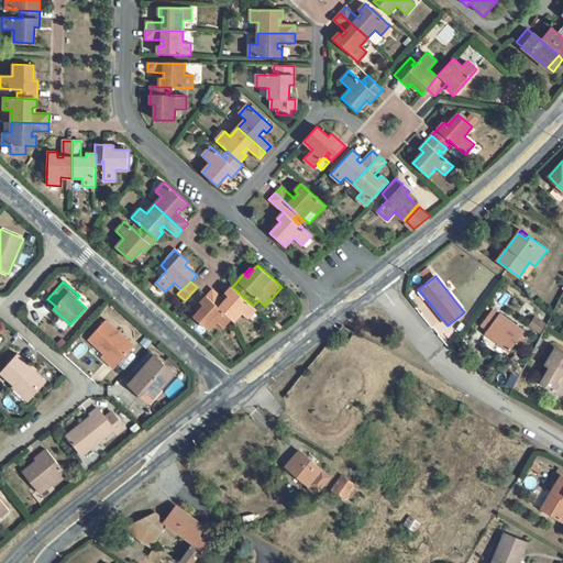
[(212,290),(207,296),(231,319),(234,321),(242,312),(247,318),(256,309),(253,306),(232,287),(225,294),(227,295),(229,297),(225,300),(223,299),(212,290)]
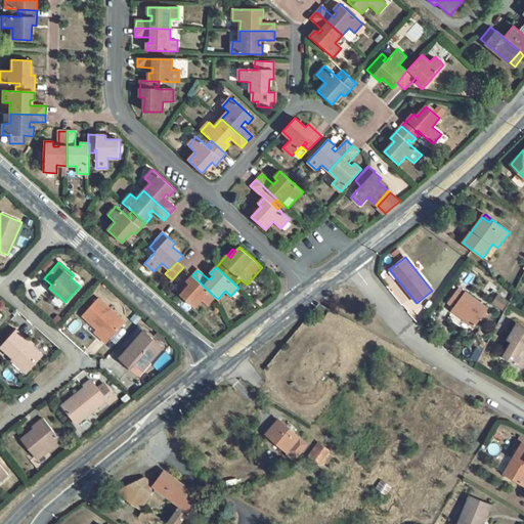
[(192,275),(186,282),(189,285),(180,295),(194,308),(202,300),(207,305),(215,297),(192,275)]
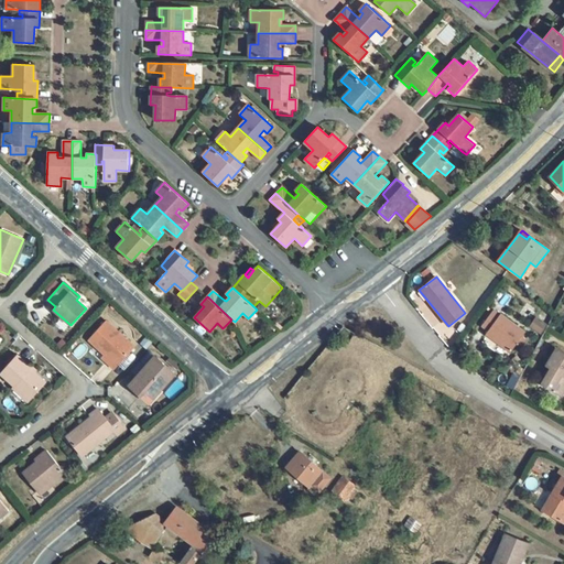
[(511,351),(525,333),(500,314),(498,317),(491,312),(481,325),(489,331),(486,334),(511,351)]
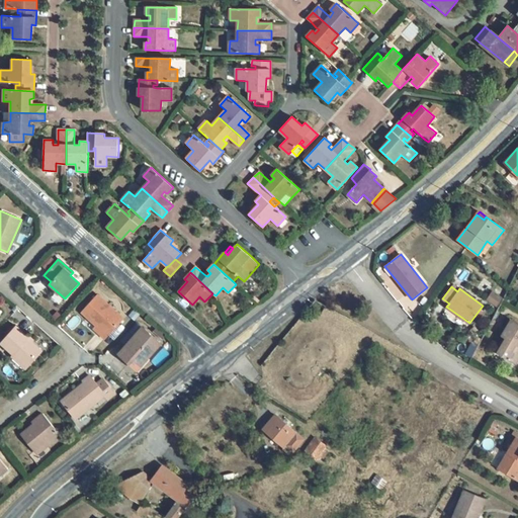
[(501,298),(494,292),(489,300),(496,306),(501,298)]
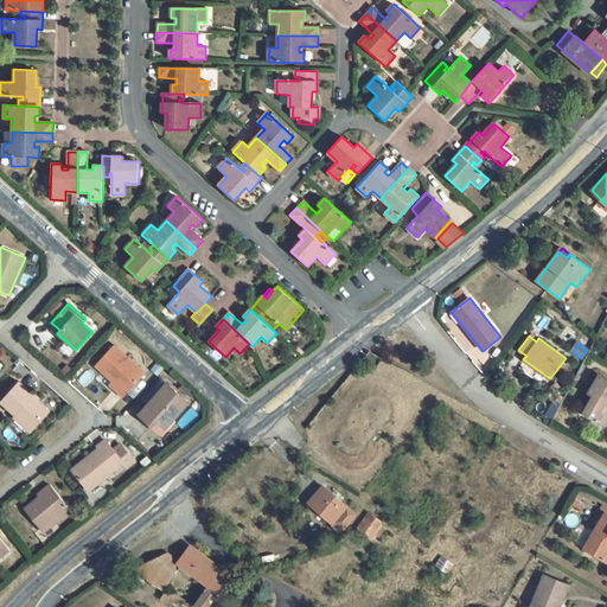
[(145,374),(114,346),(96,365),(113,382),(117,385),(115,389),(123,397),(145,374)]
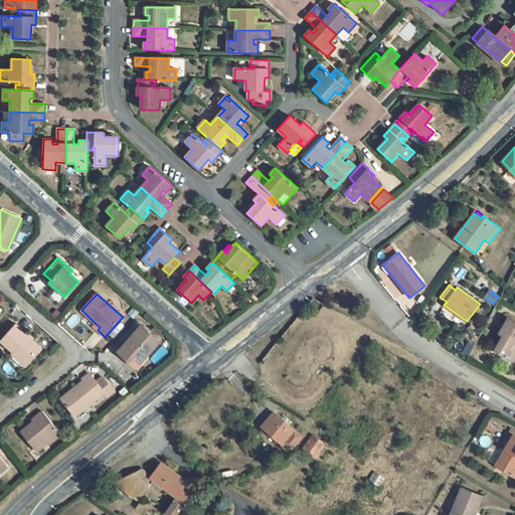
[(514,321),(509,318),(499,334),(503,337),(494,351),(513,362),(514,357),(514,321)]
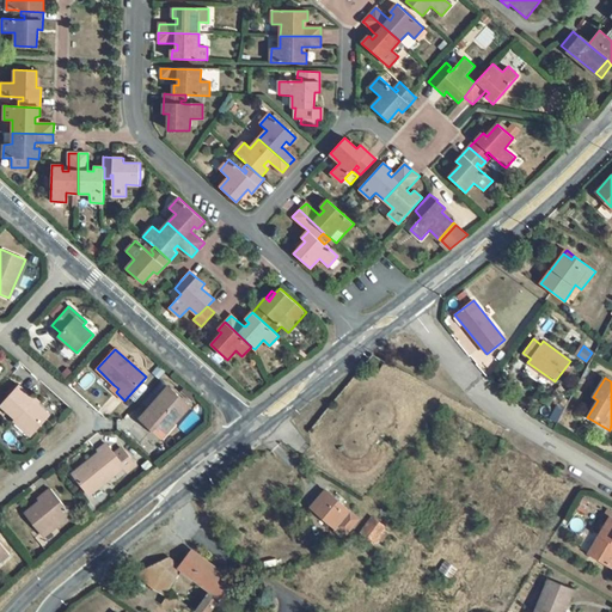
[(35,399),(19,385),(1,405),(32,434),(49,415),(34,402),(35,399)]
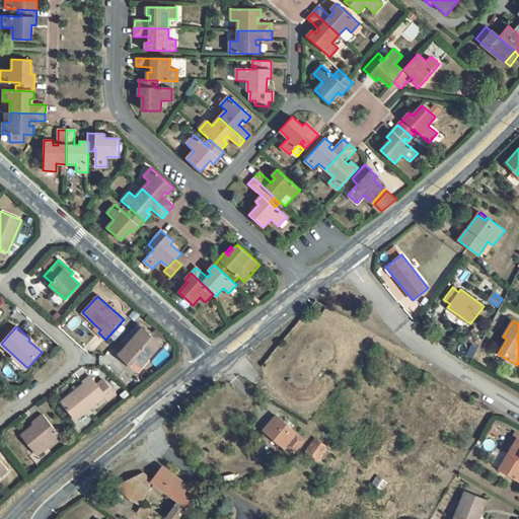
[(161,344),(143,327),(119,355),(129,364),(134,360),(141,367),(161,344)]
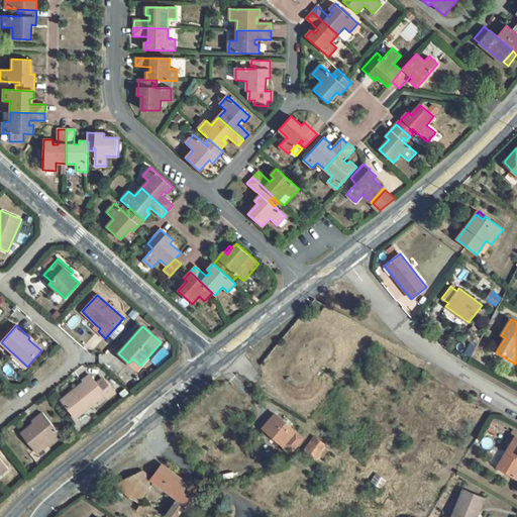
[(133,358),(128,363),(136,370),(140,366),(133,358)]
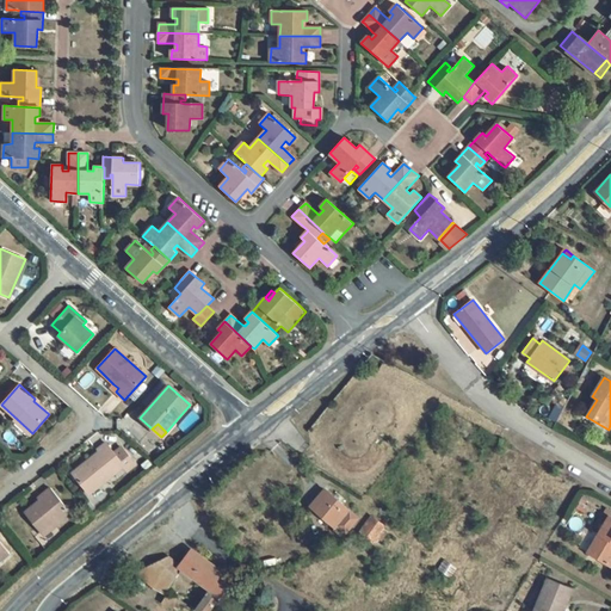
[(115,452),(106,443),(98,450),(99,451),(87,462),(88,463),(74,475),(90,494),(123,467),(128,471),(136,464),(122,448),(115,452)]
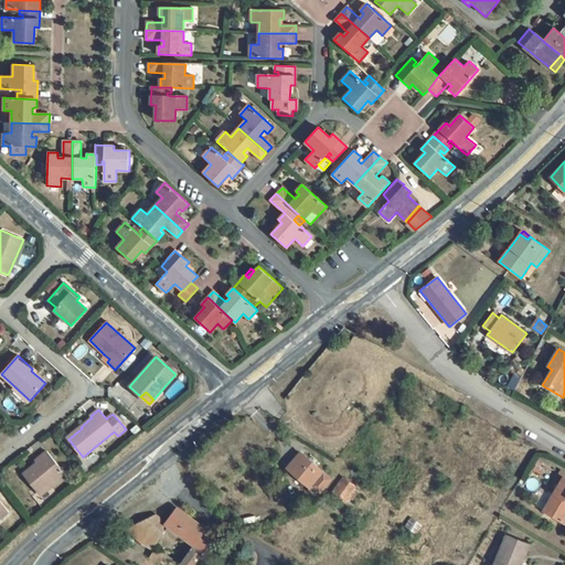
[(35,464),(22,475),(38,493),(49,484),(51,488),(66,475),(46,451),(34,461),(35,464)]
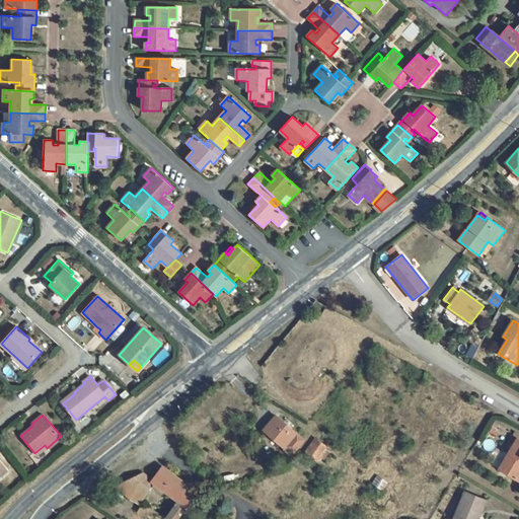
[(305,440),(276,416),(264,430),(292,454),(305,440)]
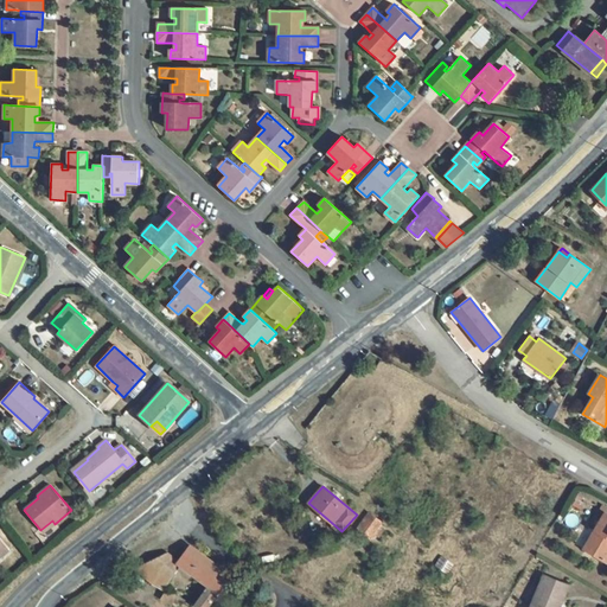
[(542,502),(525,493),(517,506),(534,516),(542,502)]
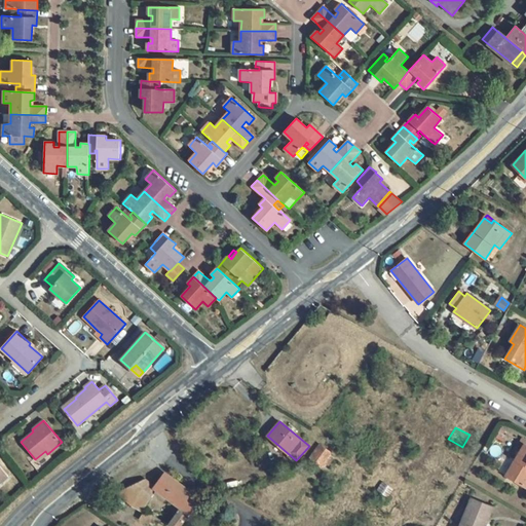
[(333,453),(321,445),(313,454),(316,456),(313,461),(322,468),(322,467),(332,454),(333,453)]
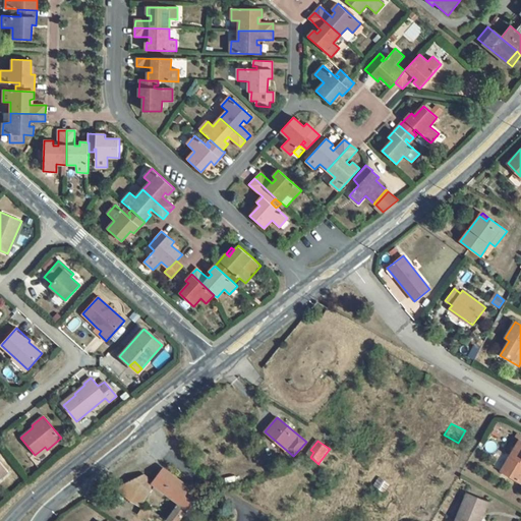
[(520,441),(519,441),(501,471),(518,481),(520,476),(520,441)]
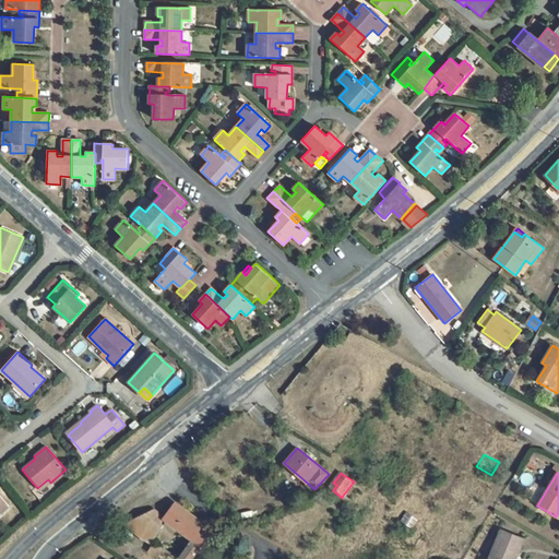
[(48,479),(37,488),(39,490),(50,483),(48,479)]
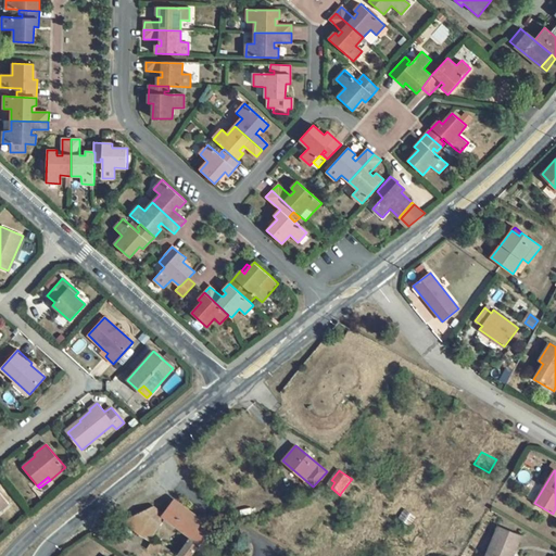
[(354,484),(351,480),(340,494),(342,496),(345,492),(348,493),(354,484)]
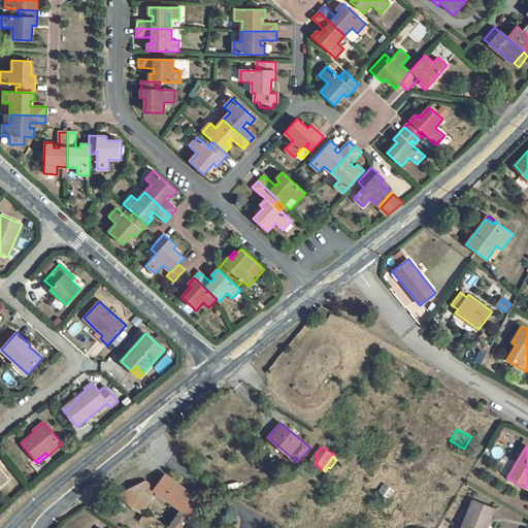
[(194,495),(165,474),(155,488),(154,490),(156,491),(166,498),(183,509),(169,527),(179,527),(189,516),(196,507),(195,506),(189,502),(194,495)]
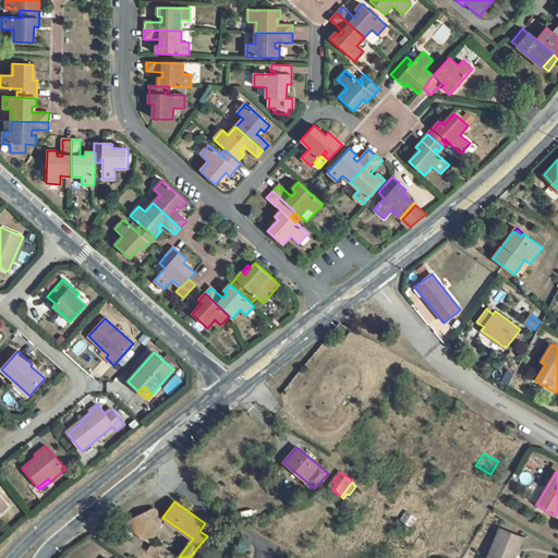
[(164,516),(154,508),(123,522),(128,526),(142,537),(150,543),(164,522),(162,521),(165,519),(162,518),(164,516)]
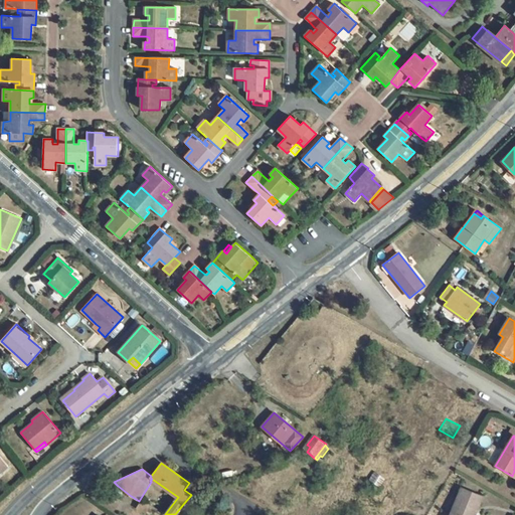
[(385,478),(375,472),(369,480),(379,487),(385,478)]
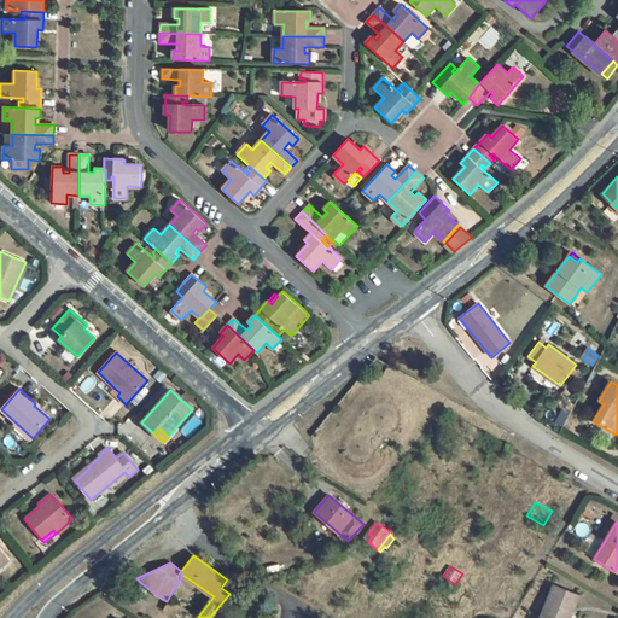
[(194,583),(182,575),(180,577),(181,578),(193,587),(194,583)]
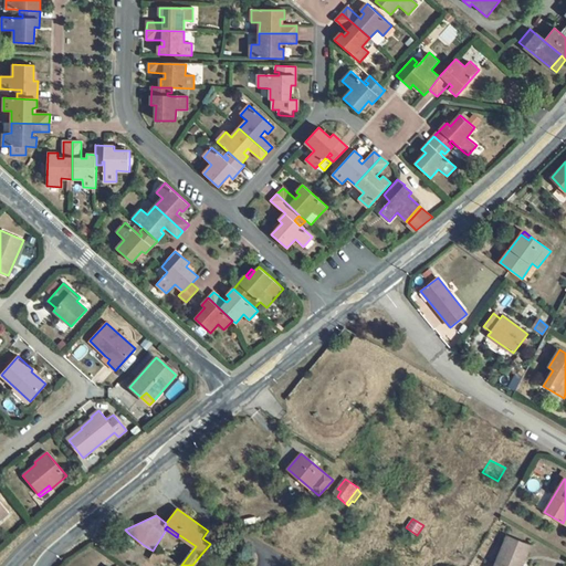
[(202,538),(209,543),(215,536),(208,531),(202,538)]
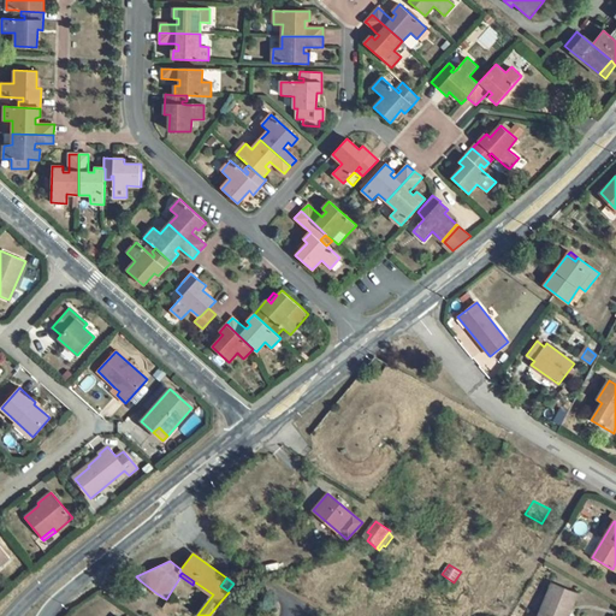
[(578,594),(552,584),(538,615),(564,615),(567,614),(569,615),(578,594)]
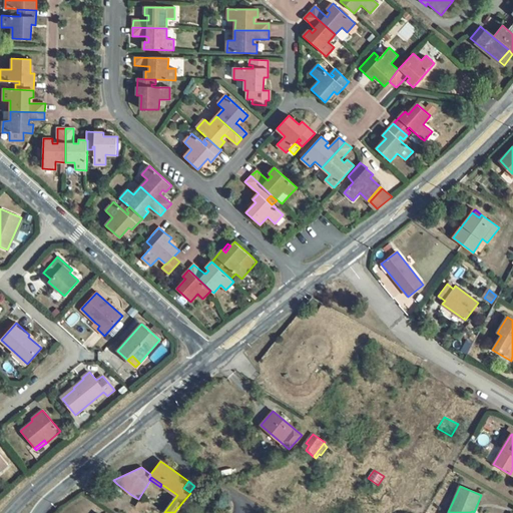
[(150,503),(140,498),(135,506),(145,512),(150,503)]
